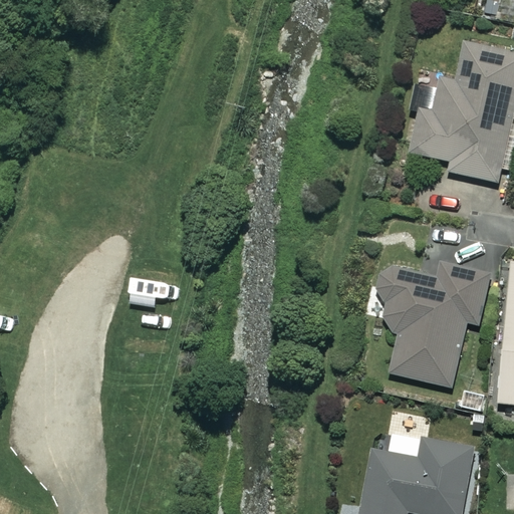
[(513,97),(513,52),(463,41),(455,81),(426,75),(409,152),(424,155),(450,161),(448,171),(496,182),(512,106),(513,97)]
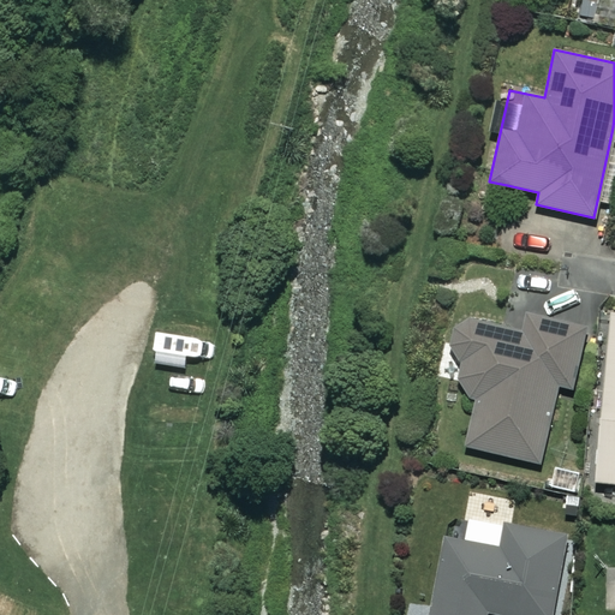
[(597,288),(518,272),(506,326),(461,315),(449,369),(475,400),(464,446),(539,463),(556,383),(574,388),(597,288)]
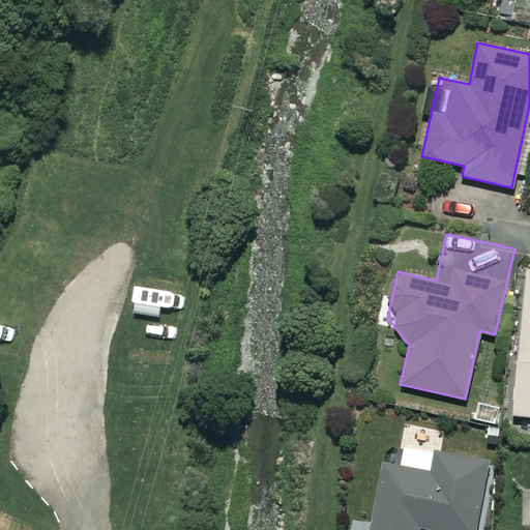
[(529,270),(527,271),(513,414),(529,415),(529,270)]
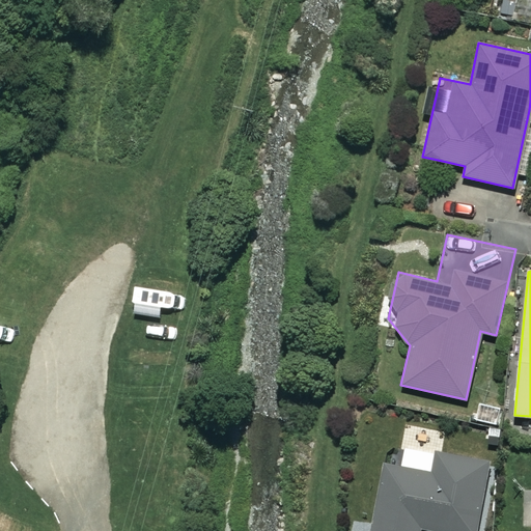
[(475,530),(490,464),(436,452),(431,472),(385,462),(369,530),(418,530),(419,528),(432,530),(475,530)]
